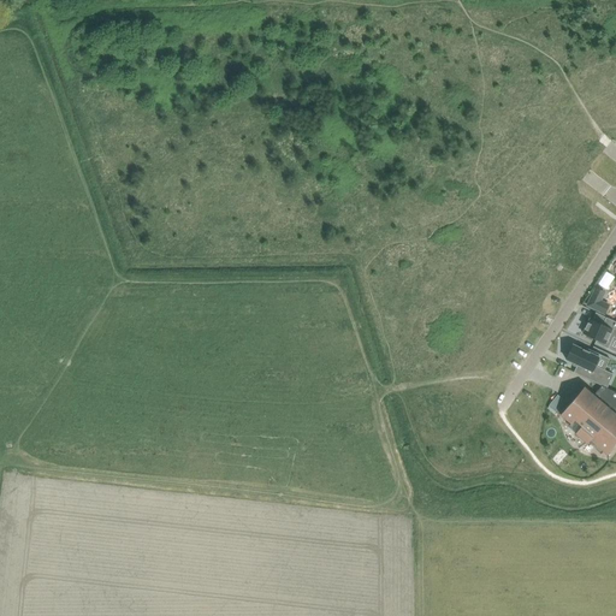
[(596,290),(584,306),(592,311),(603,296),(596,290)]
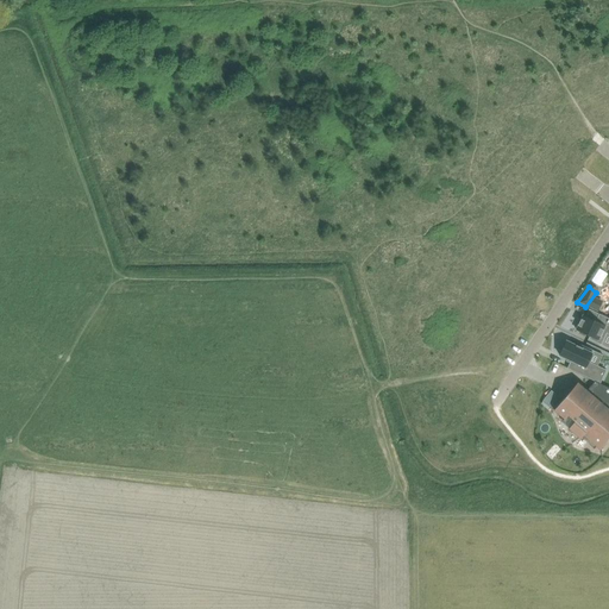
[(583,315),(576,330),(590,336),(589,339),(601,345),(607,332),(608,332),(608,318),(600,314),(596,321),(583,315)]
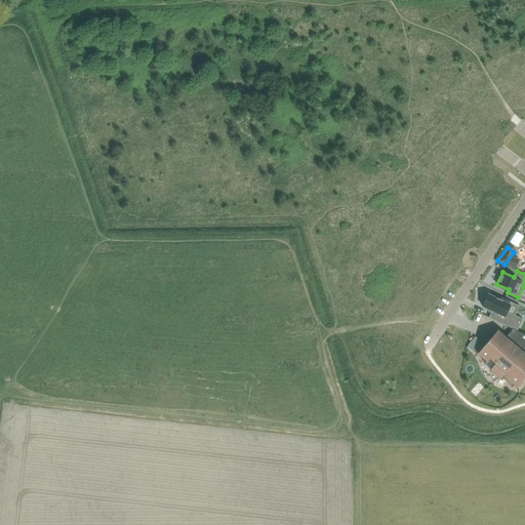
[(488,293),(482,306),(492,311),(489,317),(517,330),(523,319),(508,311),(512,301),(501,296),(500,299),(488,293)]
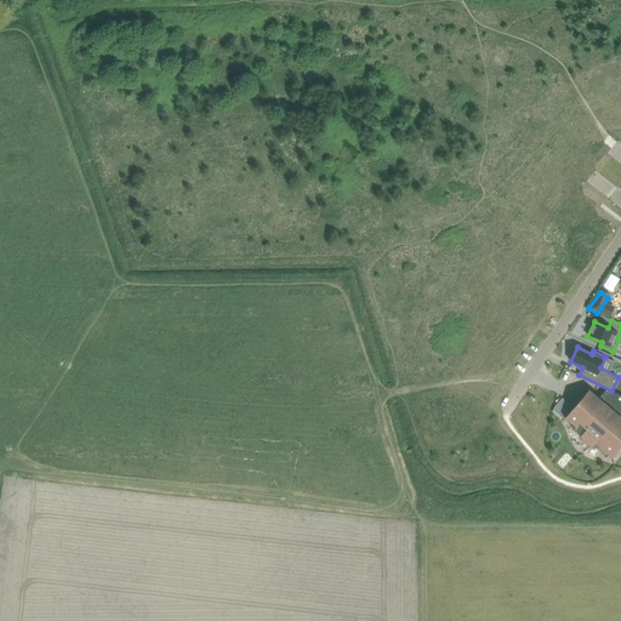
[(620,396),(607,388),(599,398),(592,392),(584,402),(581,399),(565,419),(575,427),(579,423),(586,429),(580,437),(591,446),(594,443),(611,457),(620,445),(620,396)]
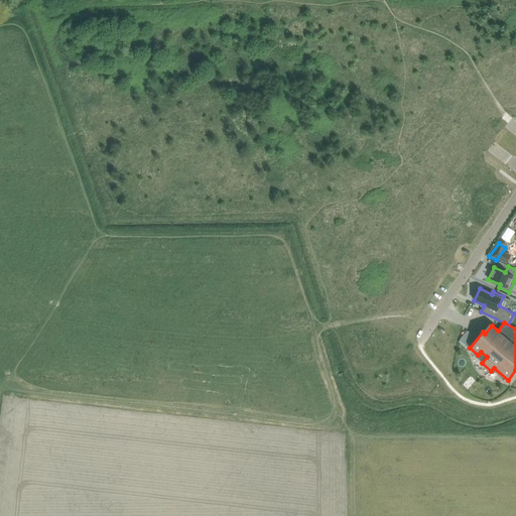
[(465,346),(474,336),(468,331),(461,338),(459,342),(465,346)]
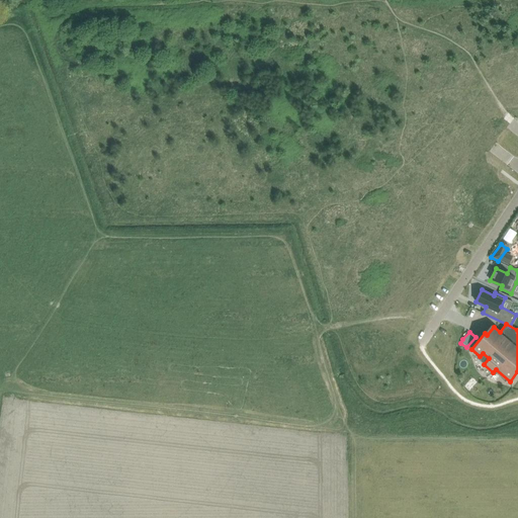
All buildings are outlined.
